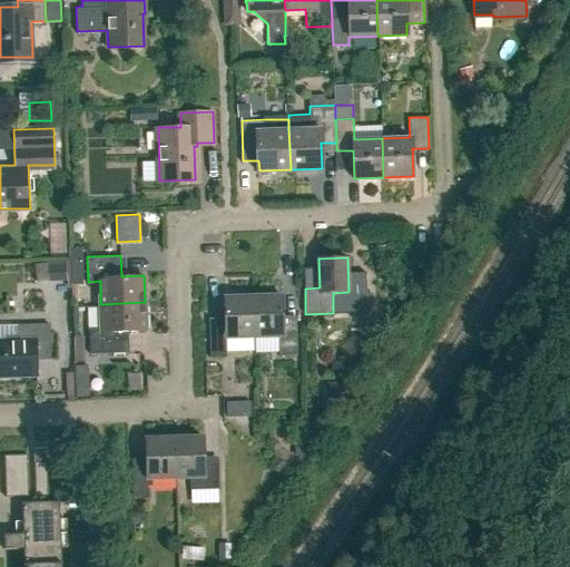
[(77,293),(88,293),(87,271),(77,271),(77,293)]
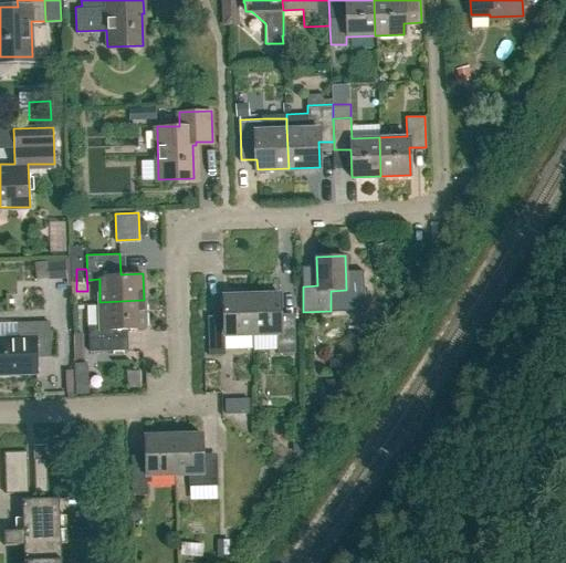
[(76,313),(87,313),(87,293),(77,293),(76,313)]
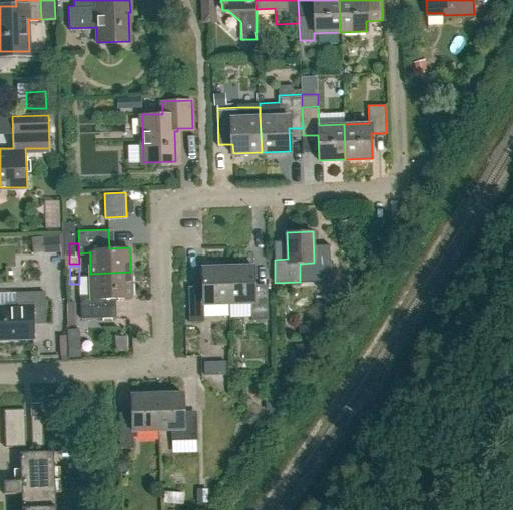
[(255,290),(254,266),(227,267),(228,302),(250,301),(251,319),(269,319),(268,290),(255,290)]
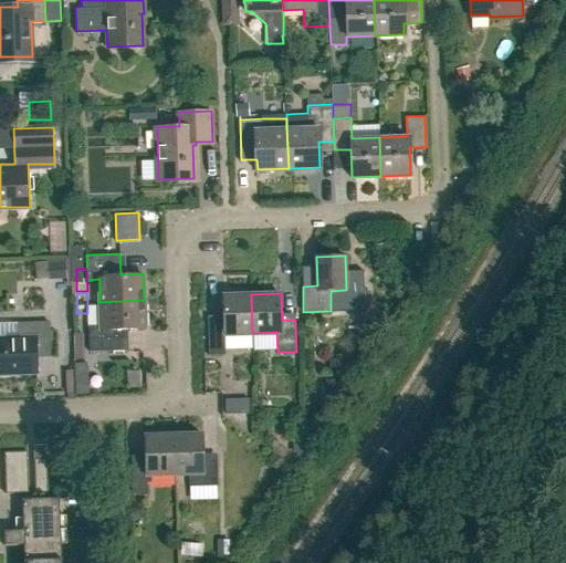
[(224,354),(224,334),(252,333),(251,294),(222,294),(223,322),(208,322),(209,354),(224,354)]
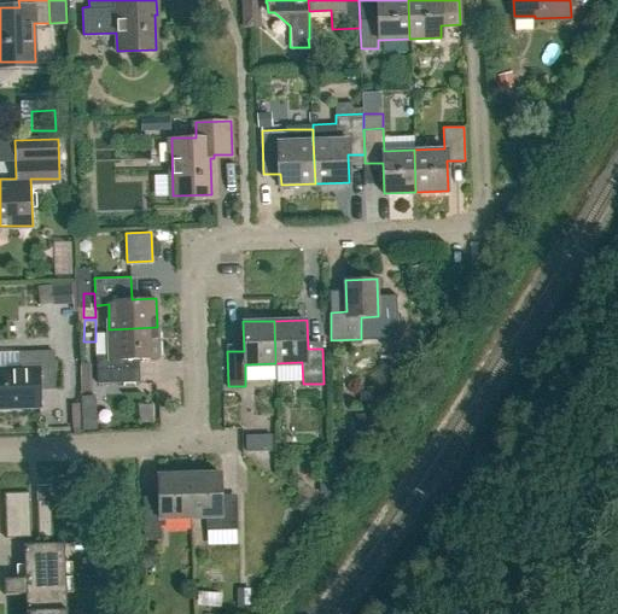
[(157,327),(109,329),(110,354),(98,355),(98,381),(135,380),(134,357),(158,356),(157,327)]
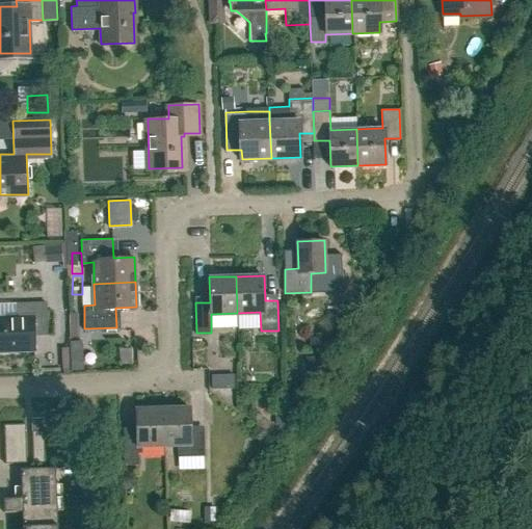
[(0,350),(34,349),(34,334),(47,334),(46,300),(17,301),(17,315),(0,315),(0,350)]
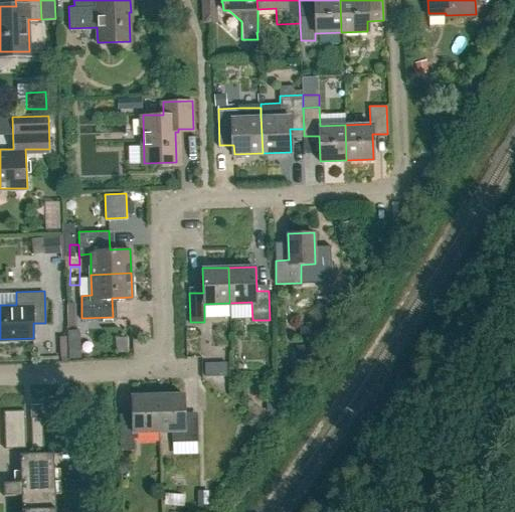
[(158,394),(159,431),(172,431),(173,441),(198,440),(197,418),(185,418),(185,393),(158,394)]
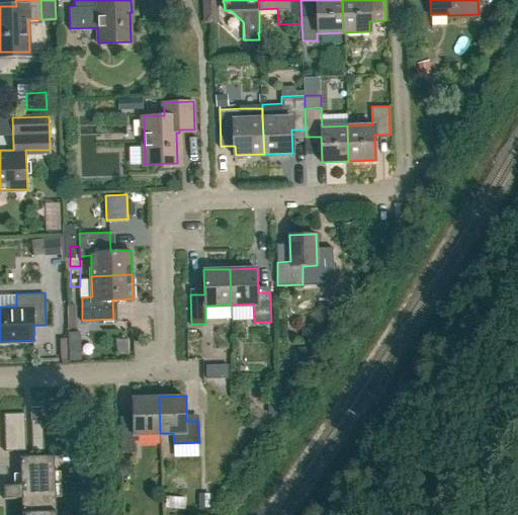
[(135,451),(135,434),(160,433),(159,397),(134,398),(135,422),(121,423),(121,452),(135,451)]
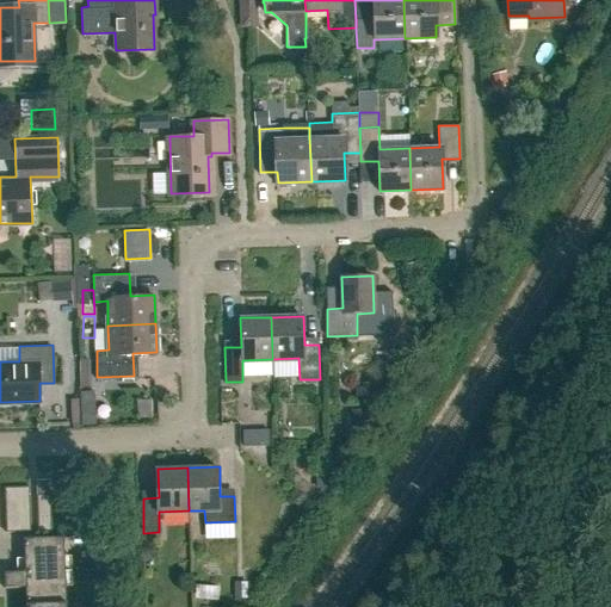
[(37,494),(50,493),(54,493),(54,478),(37,478),(37,494)]
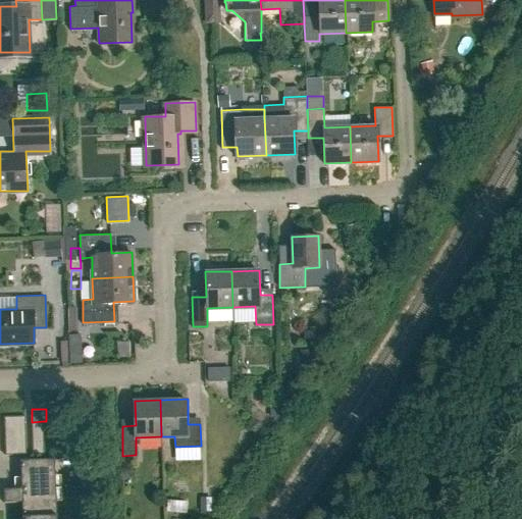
[(4,423),(15,423),(15,415),(4,415),(4,423)]
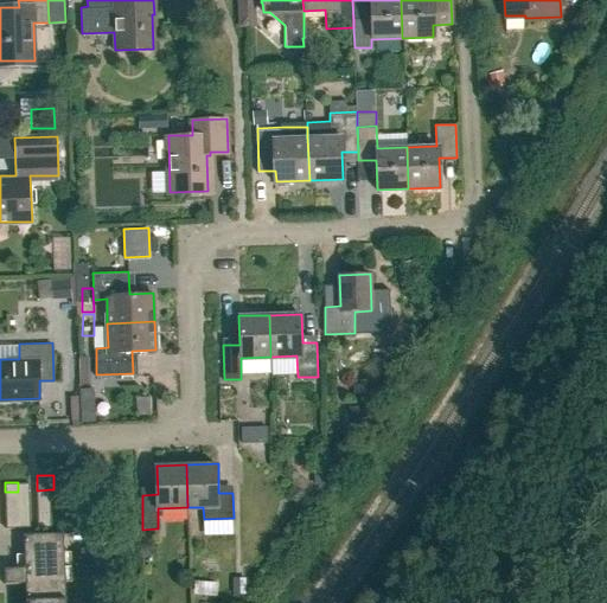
[(18,492),(29,491),(29,482),(18,482),(18,492)]
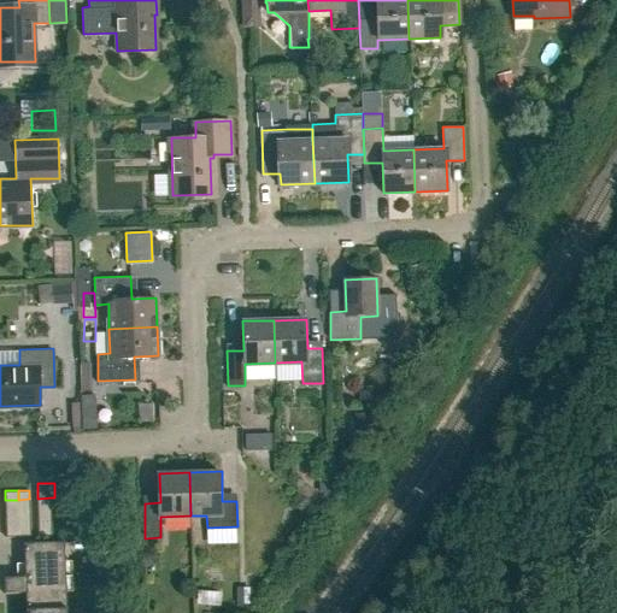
[(37,508),(51,508),(51,497),(37,499),(37,508)]
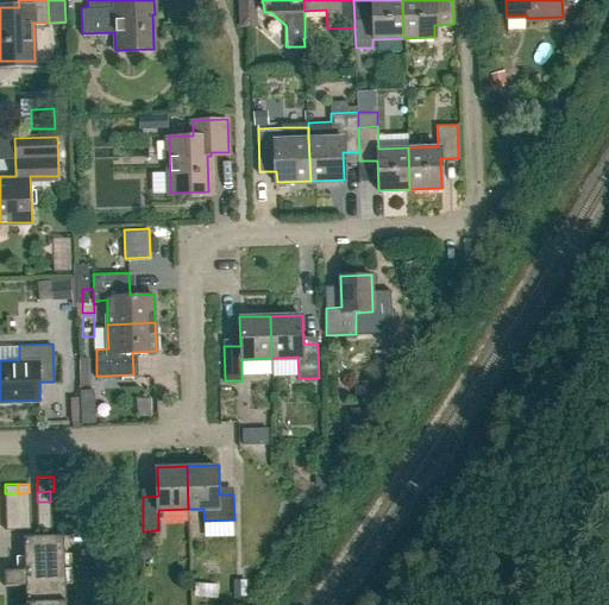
[(37,511),(51,511),(50,502),(37,502),(37,511)]
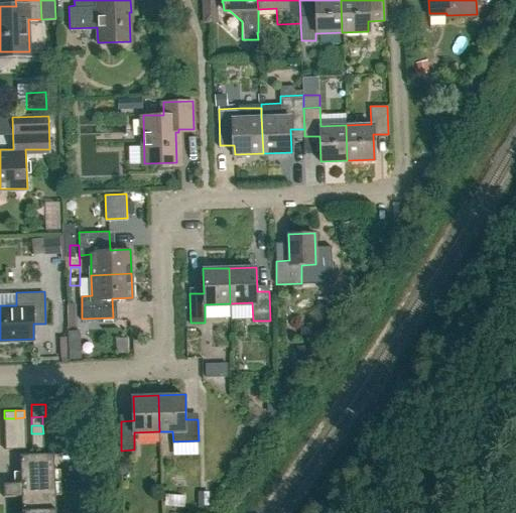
[(32,441),(43,441),(43,433),(31,433),(32,441)]
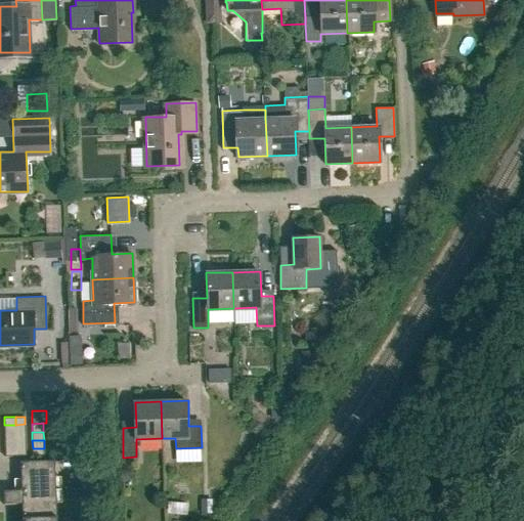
[(16,447),(16,456),(26,454),(26,446),(16,447)]
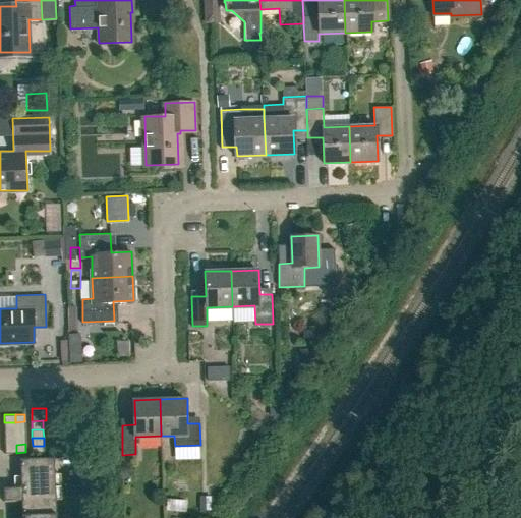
[(5,453),(16,453),(16,445),(5,445),(5,453)]
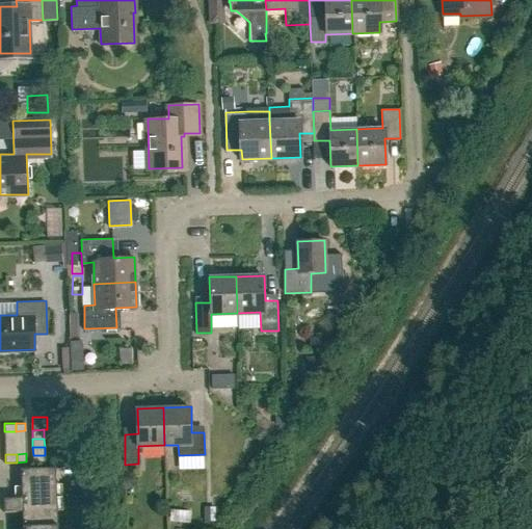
[(45,455),(33,455),(33,465),(45,464),(45,455)]
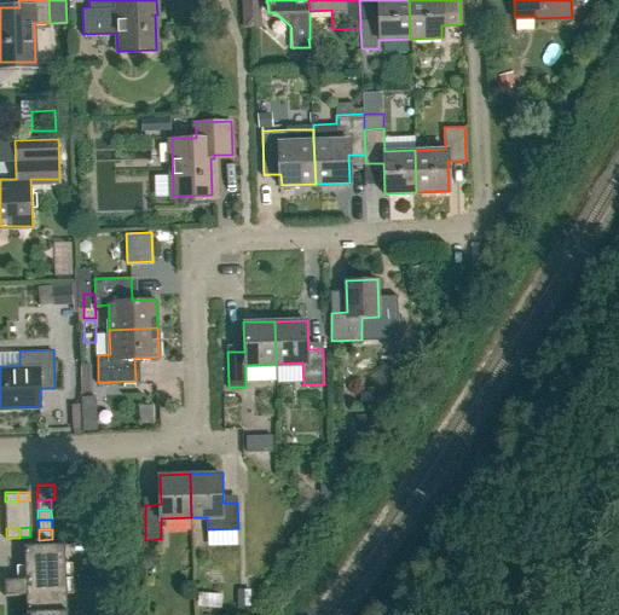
[(25,610),(67,609),(64,543),(23,544),(25,603),(25,610)]
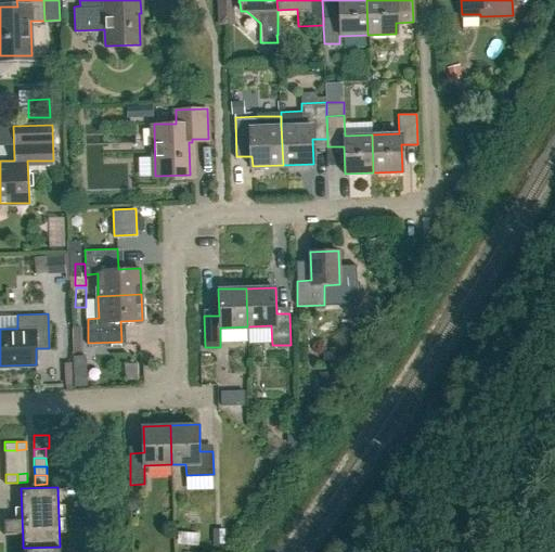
[(4,534),(10,534),(17,534),(17,520),(3,520),(4,534)]
